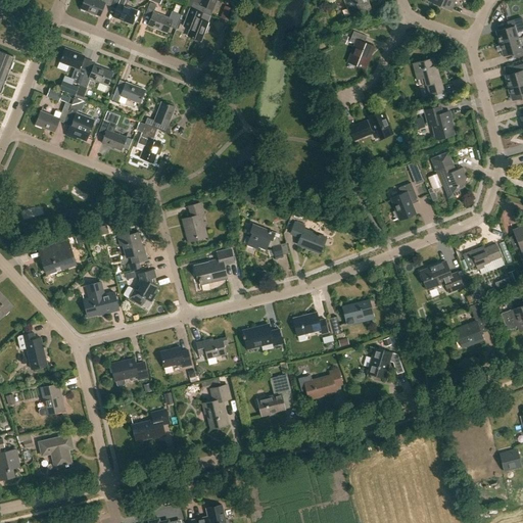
[(110,7),(112,0),(84,0),(81,9),(100,17),(104,5),(110,7)]
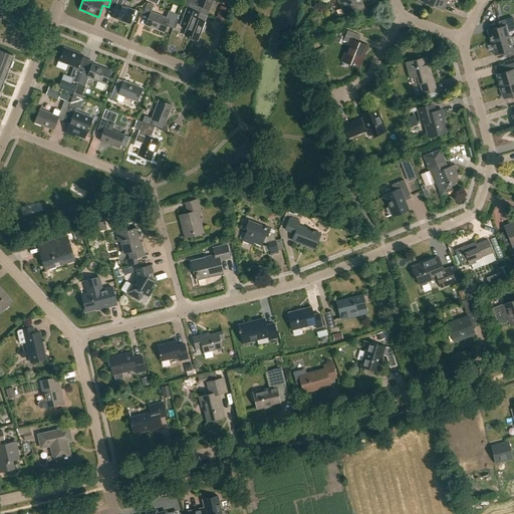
[(110,0),(108,7),(114,9),(111,17),(130,24),(137,8),(118,0),(117,0),(110,0)]
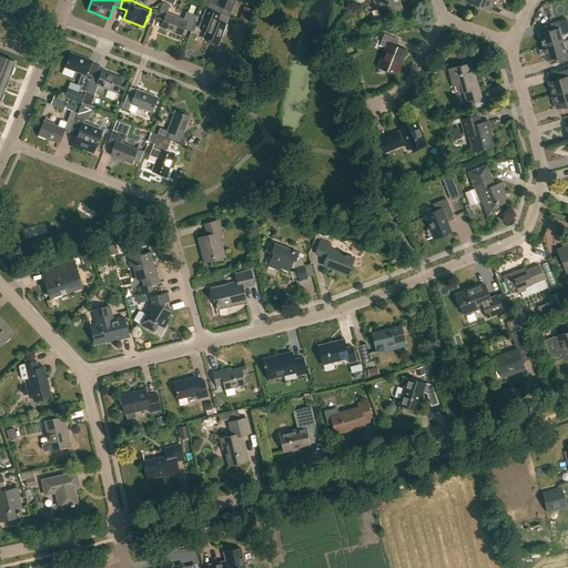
[(210,0),(208,9),(221,14),(230,18),(235,0),(210,0)]
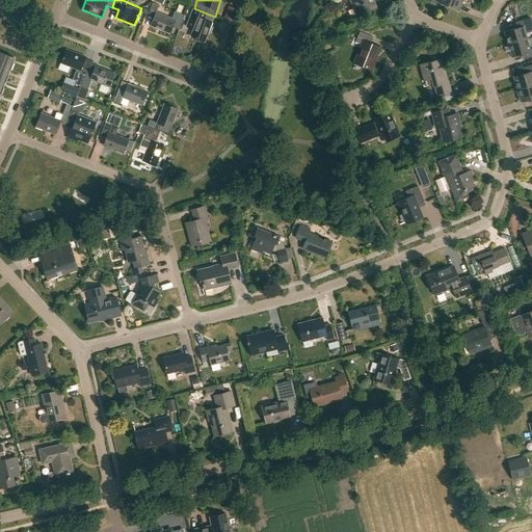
[(350,0),(357,17),(377,8),(373,0),(350,0)]
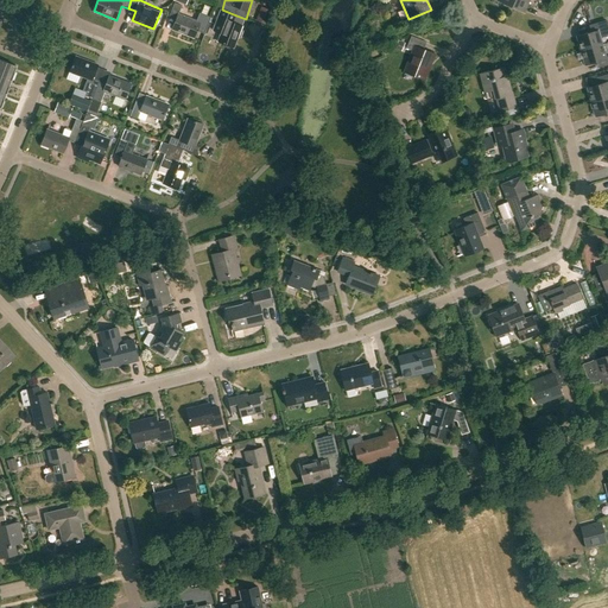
[(514,0),(512,7),(524,13),(530,0),(514,0)]
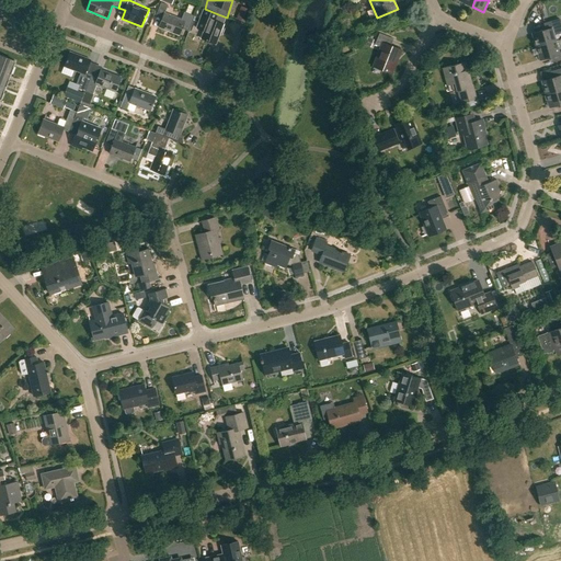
[(179,36),(182,29),(189,31),(194,15),(184,12),(181,20),(164,14),(168,6),(161,3),(156,16),(162,20),(158,27),(179,36)]
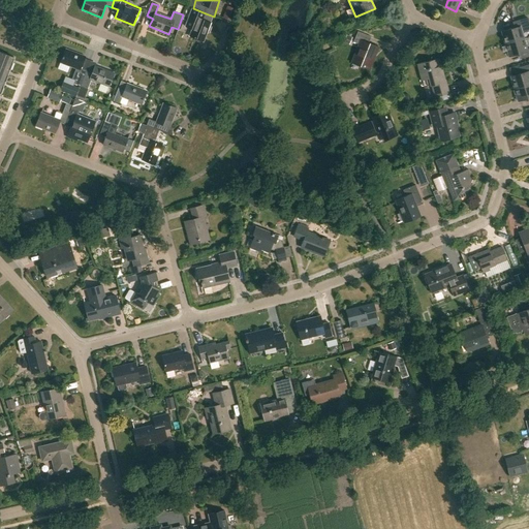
[(227,6),(222,19),(231,22),(237,9),(227,6)]
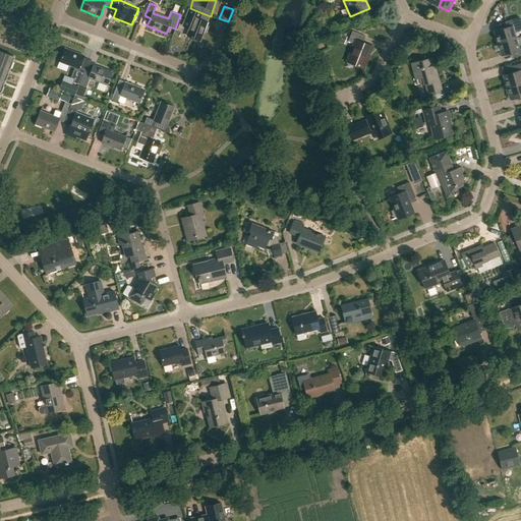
[(203,13),(190,8),(185,7),(183,12),(182,11),(181,15),(186,17),(184,21),(192,23),(187,37),(200,42),(208,22),(200,19),(203,13)]
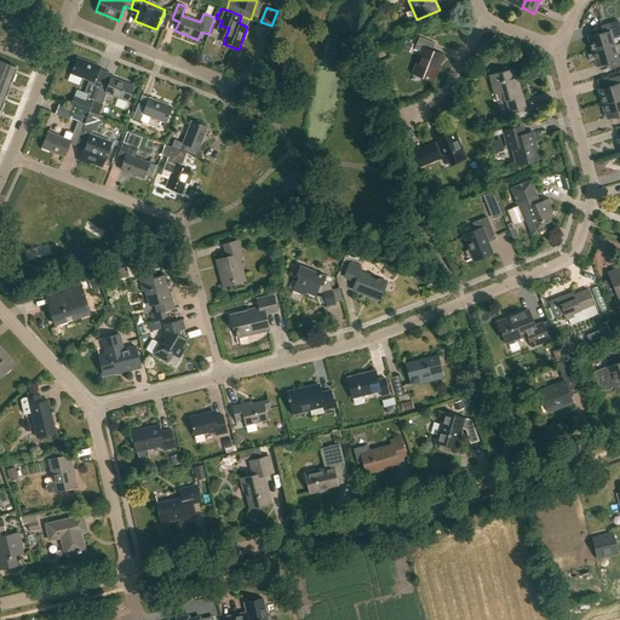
[(589,38),(592,52),(613,46),(612,39),(619,36),(618,29),(619,28),(619,27),(619,22),(601,27),(603,34),(589,38)]
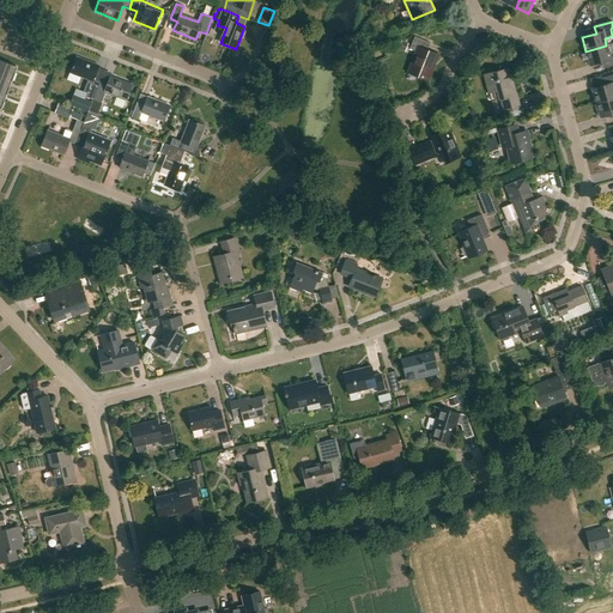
[(430,43),(416,37),(411,49),(417,52),(408,73),(429,80),(438,55),(428,50),(430,43)]
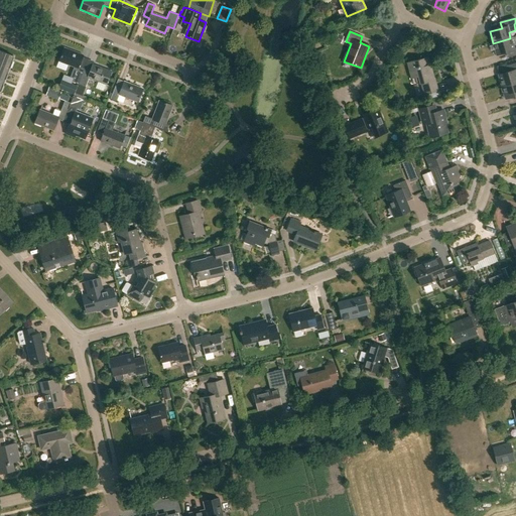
[(335,41),(341,44),(344,36),(338,34),(335,41)]
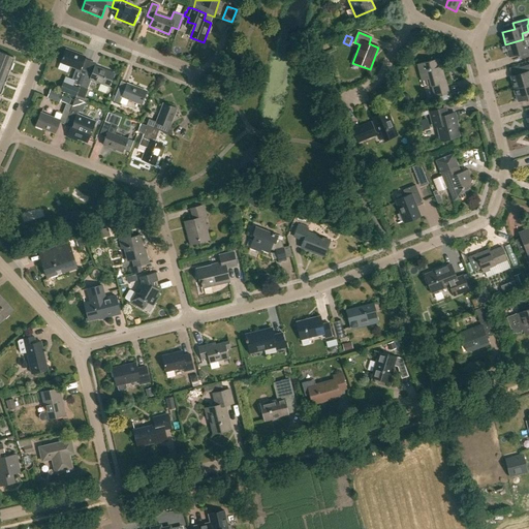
[(523,39),(505,44),(509,57),(523,53),(524,59),(528,57),(528,51),(527,52),(523,39)]
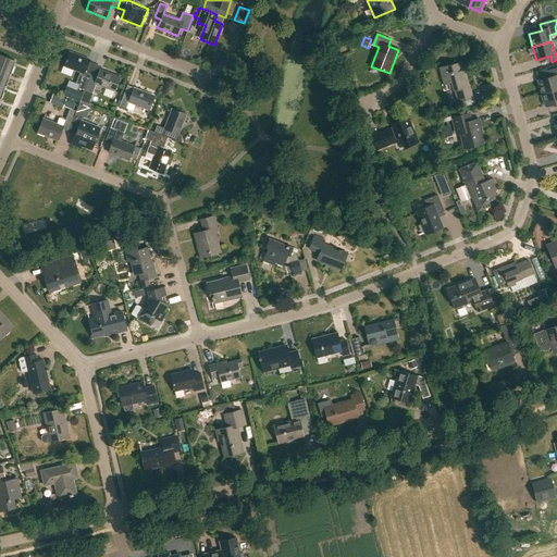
[(78,88),(85,90),(91,75),(85,73),(89,61),(70,52),(64,66),(84,74),(78,88)]
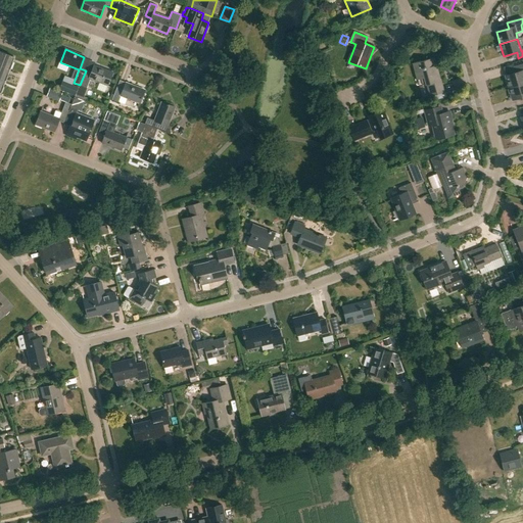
[(0,51),(0,64),(9,68),(9,69),(10,69),(13,62),(11,61),(13,57),(0,51)]
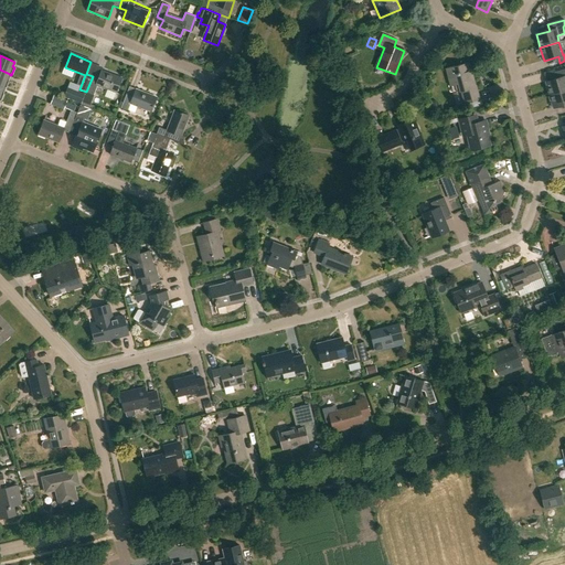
[(348,61),(353,74),(355,73),(358,73),(352,59),(350,60),(348,61)]
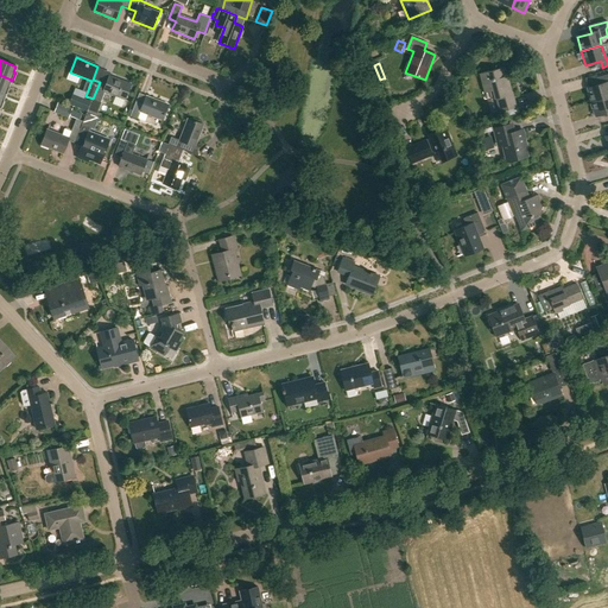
[(504,67),(481,73),(486,92),(489,90),(492,99),(496,97),(500,111),(515,107),(512,93),(511,93),(504,67)]
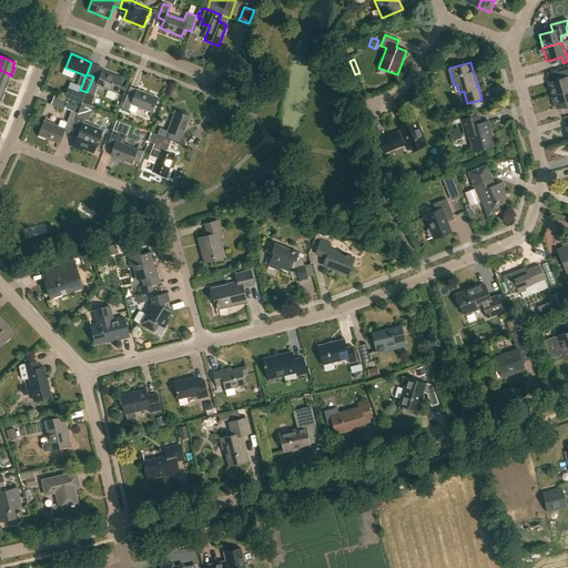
[(0,70),(0,85),(4,88),(6,89),(9,80),(8,80),(10,75),(10,74),(0,70)]
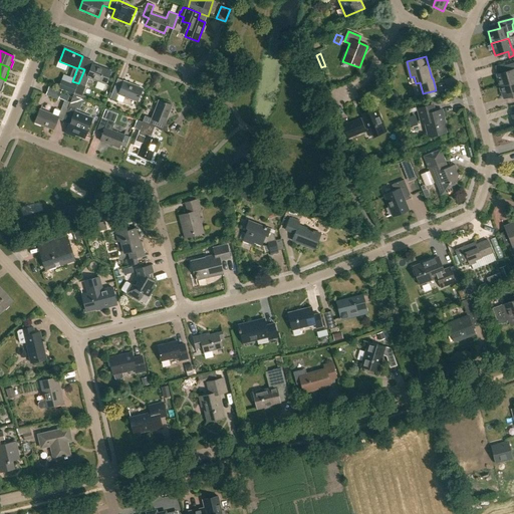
[(497,74),(500,86),(513,82),(513,63),(505,66),(506,72),(497,74)]
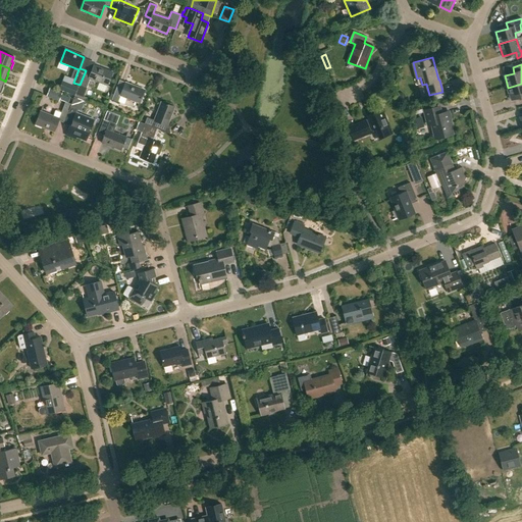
[(86,70),(80,85),(75,95),(82,97),(89,79),(108,87),(113,72),(94,65),(91,72),(86,70)]
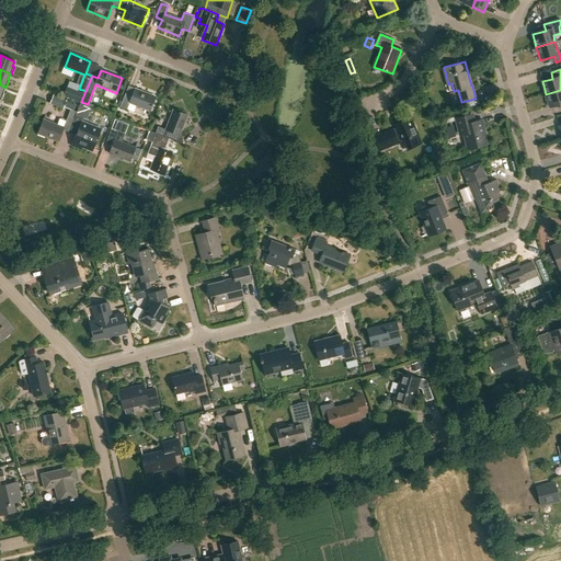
[(78,91),(67,87),(64,96),(75,100),(78,91)]
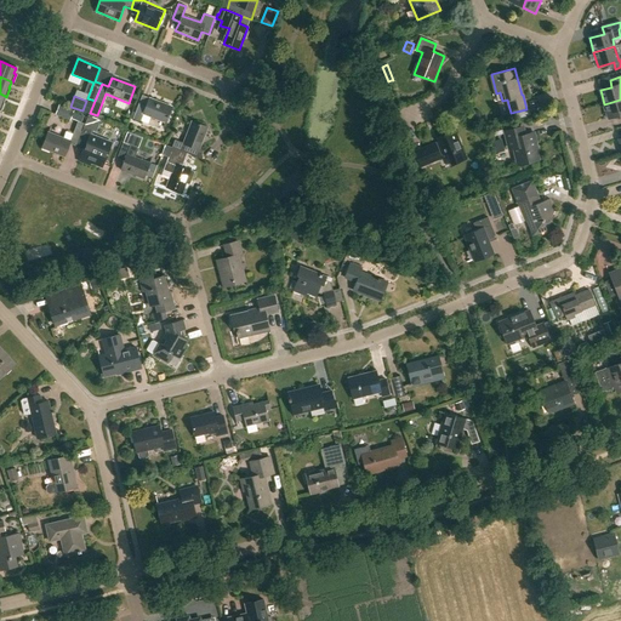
[(172,107),(149,98),(146,108),(140,106),(134,120),(141,123),(143,115),(166,124),(172,107)]
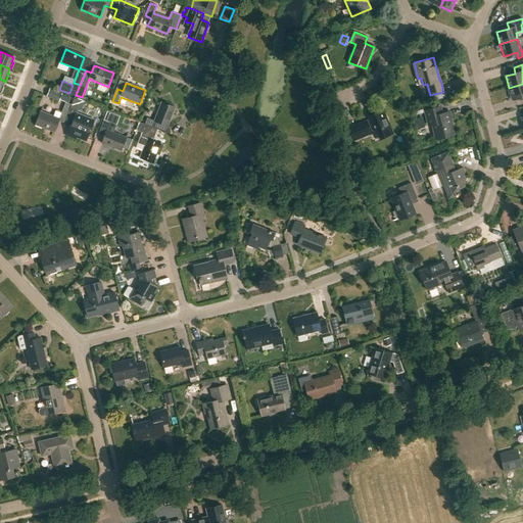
[(522,84),(509,88),(513,101),(522,97),(522,84)]
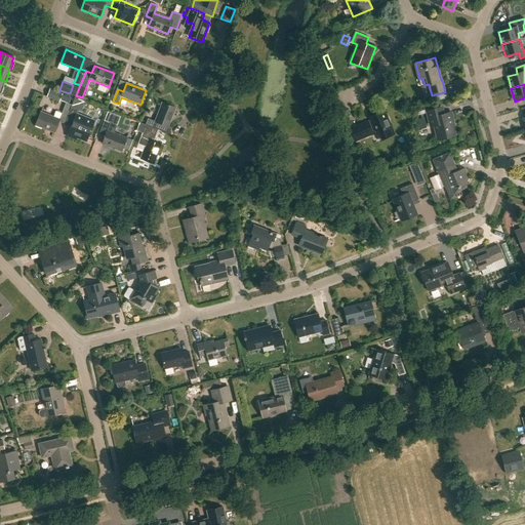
[(49,89),(46,97),(59,102),(59,101),(69,104),(72,97),(49,89)]
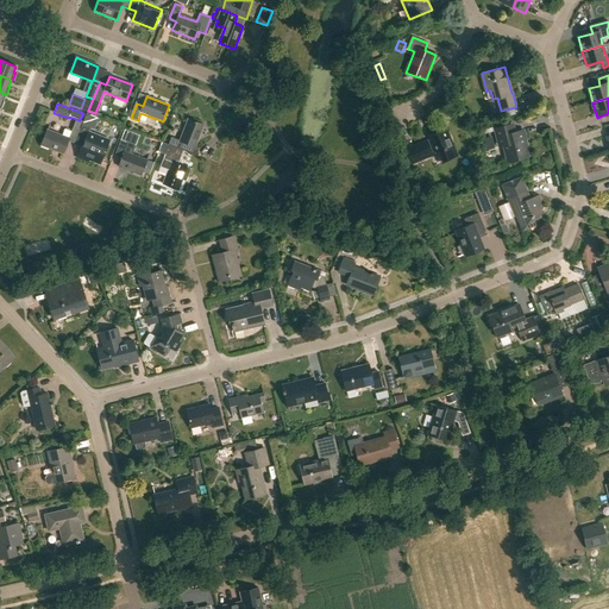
[(173,138),(169,145),(184,151),(198,157),(199,156),(198,148),(196,146),(205,125),(189,119),(180,140),(173,138)]
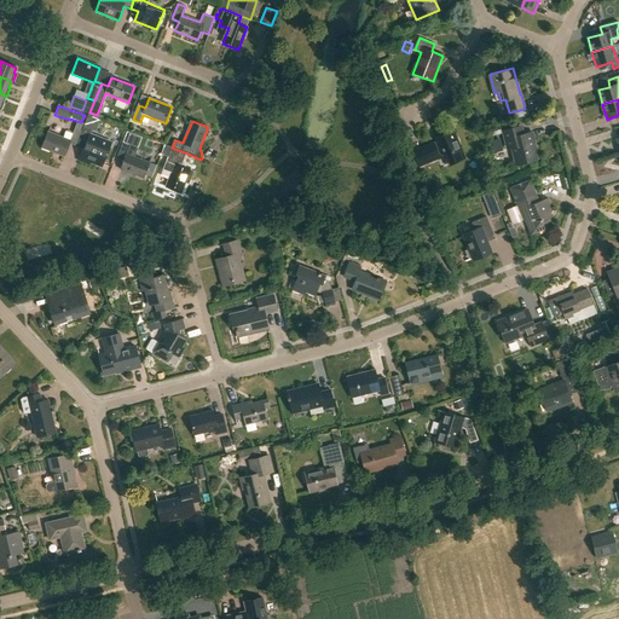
[(76,146),(82,132),(75,128),(70,142),(48,133),(42,149),(64,157),(70,144),(76,146)]
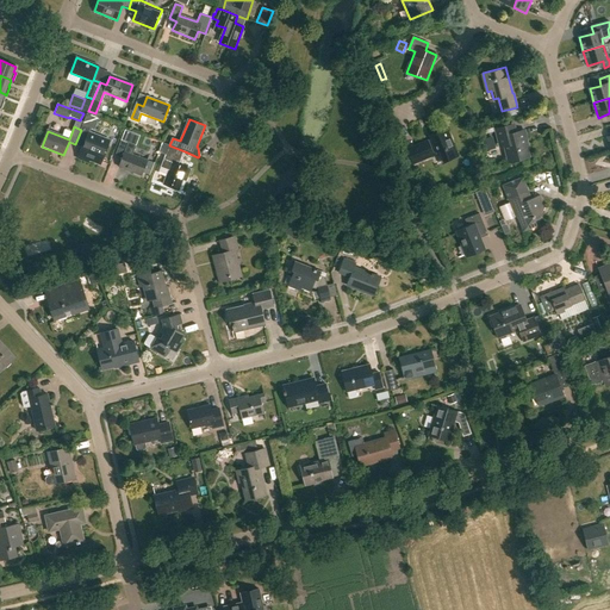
[(497,130),(502,147),(505,145),(508,151),(506,154),(508,159),(510,160),(510,162),(528,157),(524,141),(527,141),(524,132),(515,135),(512,126),(497,130)]
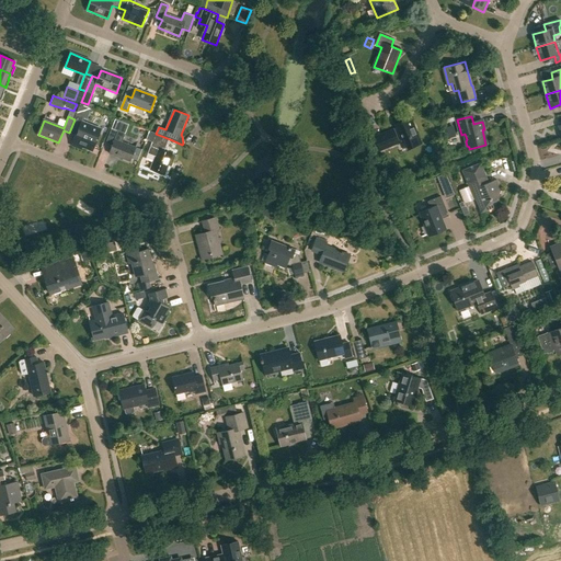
[(422,144),(411,117),(395,125),(396,127),(374,137),(380,151),(399,144),(399,141),(403,139),(408,149),(422,144)]
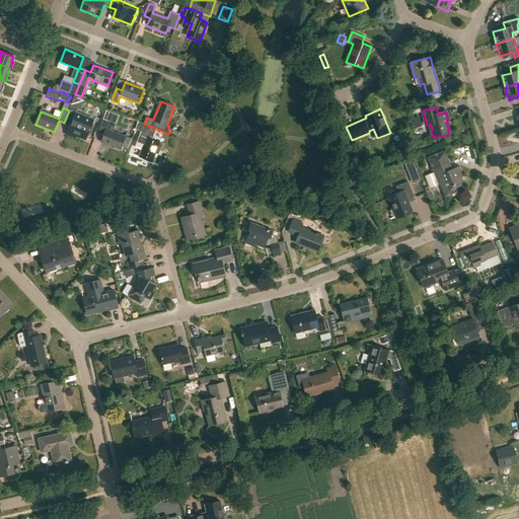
[(105,109),(102,118),(109,120),(113,112),(105,109)]
